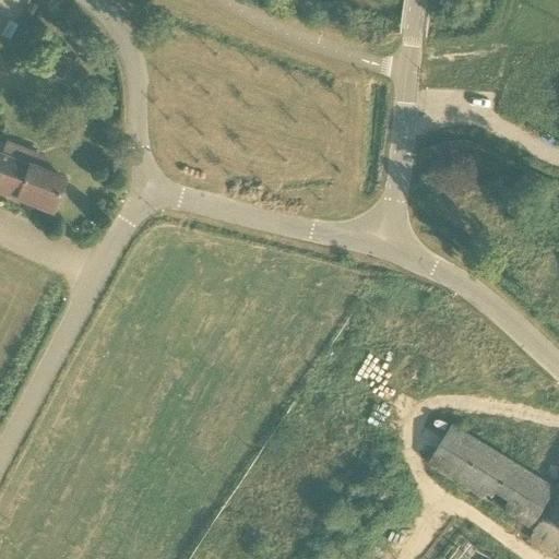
[(0,192),(52,213),(64,180),(28,166),(28,165),(0,154),(0,192)]
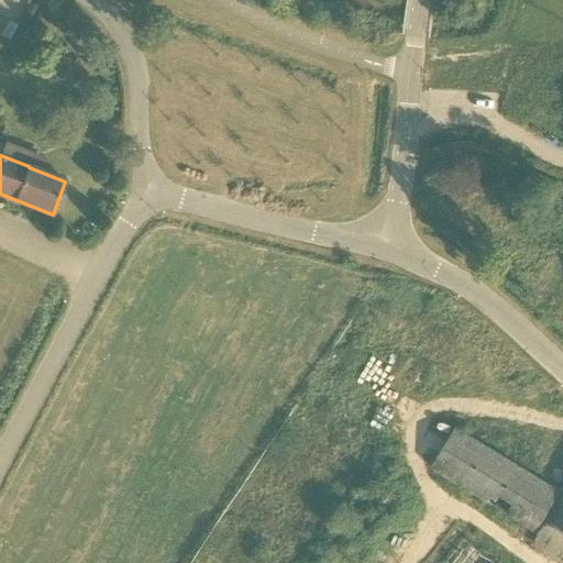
[(541,533),(538,539),(562,554),(562,493),(562,494),(456,429),(432,468),(541,533)]
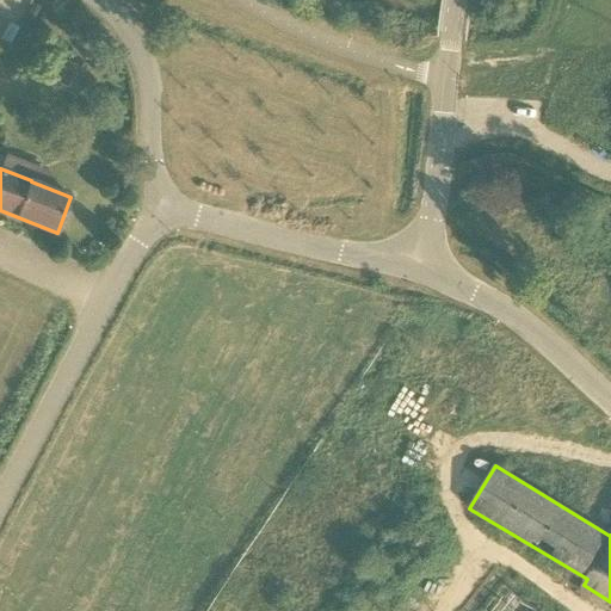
[(538,610),(505,585),(483,610),(538,610)]
